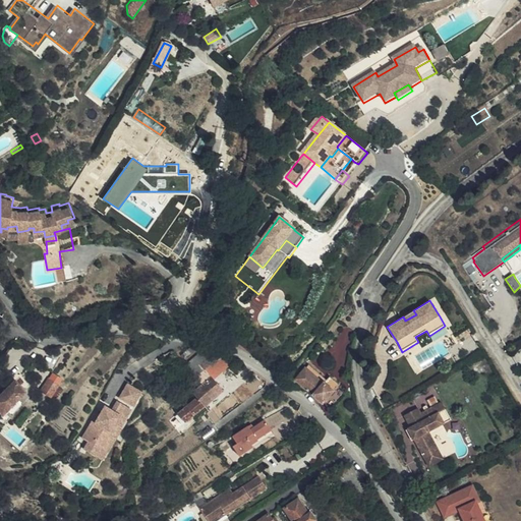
[(413,310),(403,316),(405,321),(416,314),(413,310)]
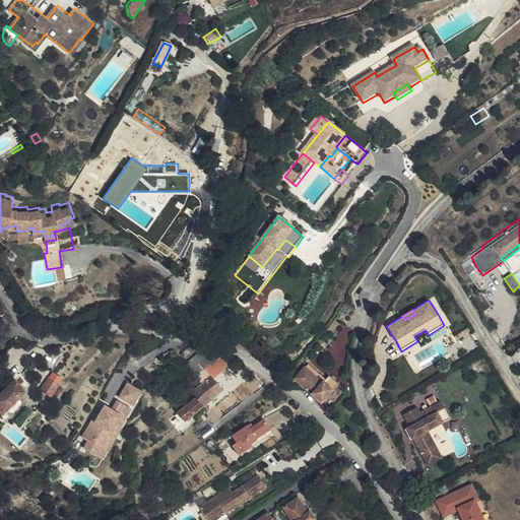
[(196,348),(192,343),(183,352),(187,356),(196,348)]
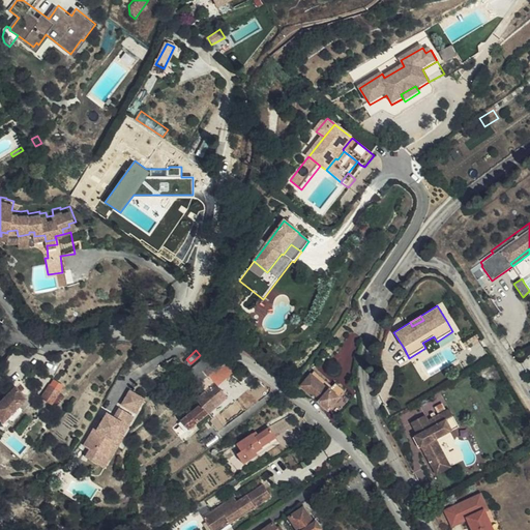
[(224,362),(217,356),(212,361),(207,355),(193,370),(198,375),(205,367),(210,374),(215,369),(224,362)]
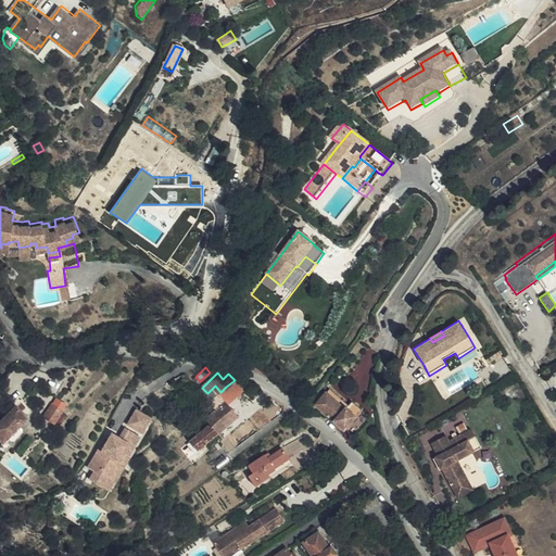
[(226,387),(220,392),(217,395),(220,399),(225,402),(227,404),(243,390),(242,389),(244,387),(242,386),(240,387),(237,382),(228,390),(226,387)]
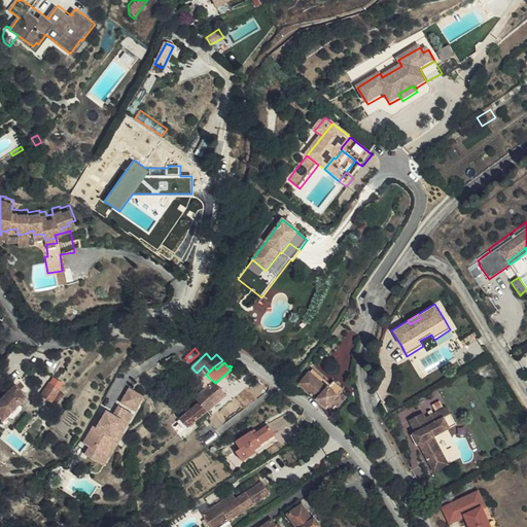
[(323,407),(327,411),(346,389),(337,379),(332,383),(316,367),(303,382),(325,403),(323,407)]
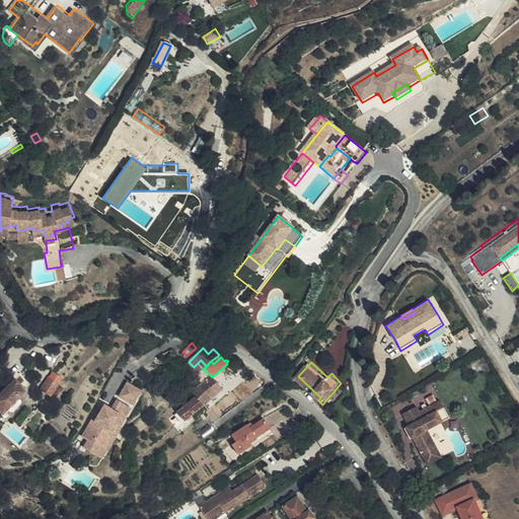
[(194,393),(203,405),(222,389),(212,377),(210,375),(208,378),(192,390),(194,393)]
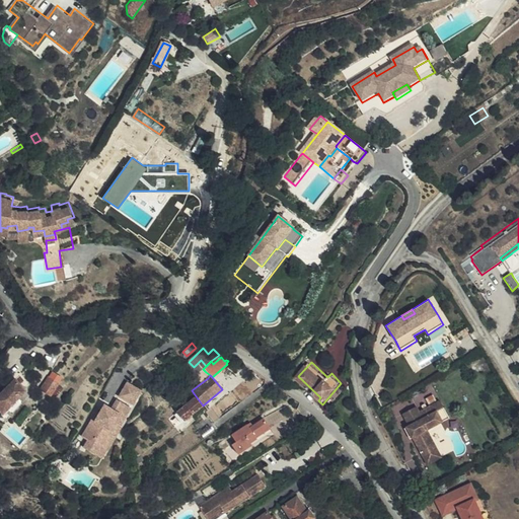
[(7,409),(17,397),(23,391),(19,385),(24,381),(19,376),(3,390),(0,386),(0,412),(1,414),(7,409)]
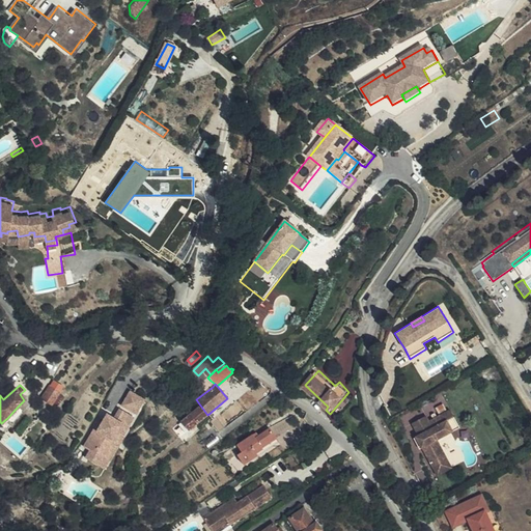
[(52,404),(60,391),(49,386),(43,399),(52,404)]
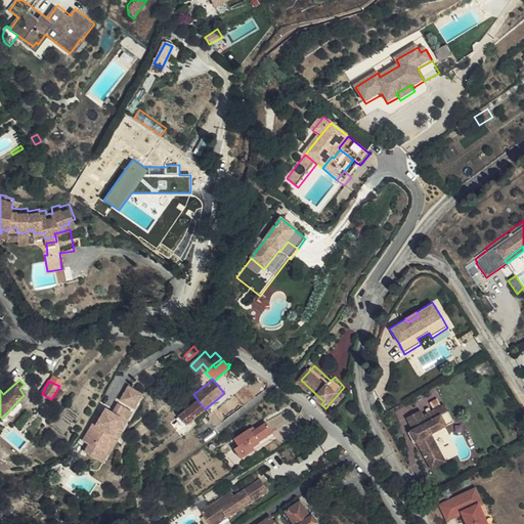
[(135,407),(143,393),(129,385),(121,399),(135,407)]
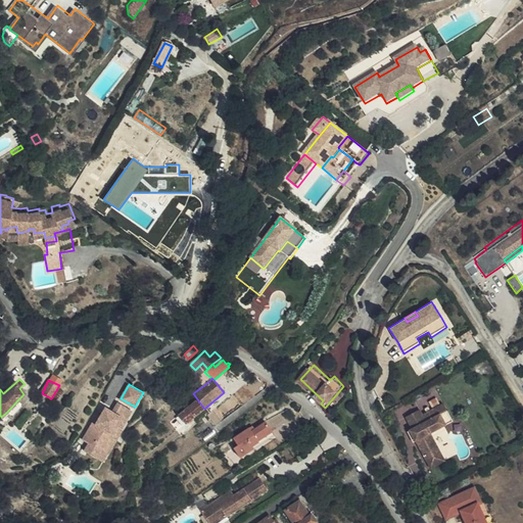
[(185,424),(204,409),(195,396),(185,406),(187,409),(179,416),(185,424)]
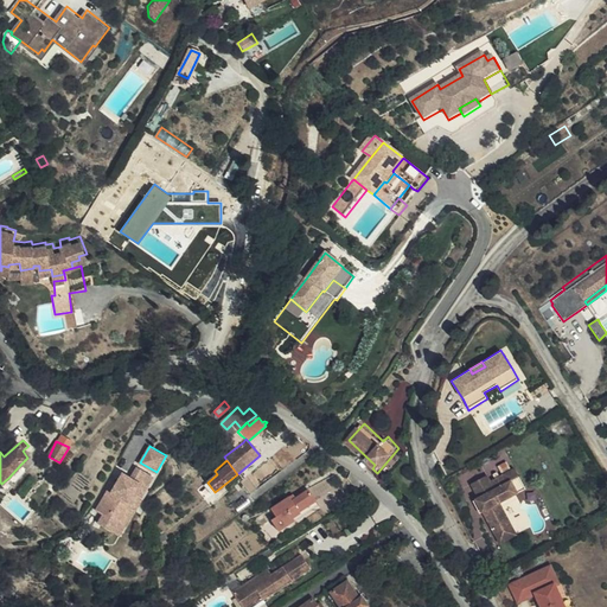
[(27,471),(20,465),(8,478),(14,484),(27,471)]
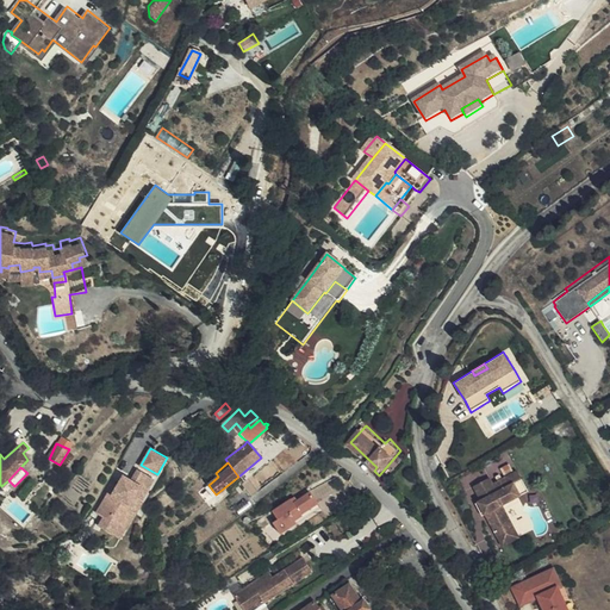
[(138,468),(132,479),(131,483),(126,479),(128,477),(124,474),(118,483),(116,481),(110,491),(117,496),(113,502),(106,497),(98,511),(106,515),(100,524),(113,533),(119,523),(123,526),(135,506),(138,509),(144,498),(143,498),(155,478),(138,468)]
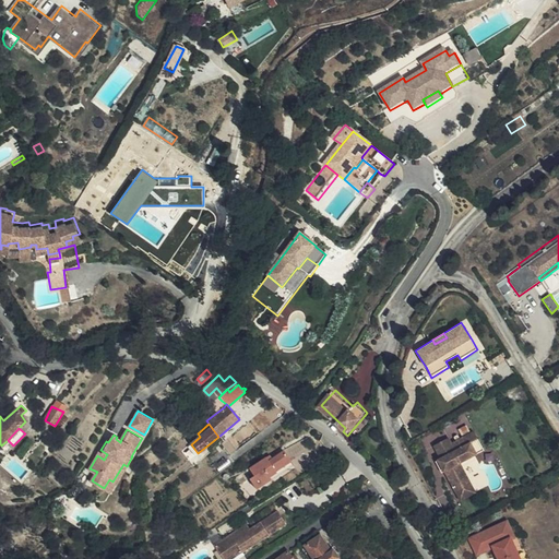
[(456,494),(472,486),(460,464),(484,451),(474,431),(452,444),(449,438),(433,447),(440,459),(437,460),(439,463),(442,462),(444,466),(441,467),(443,473),(444,472),(456,494)]
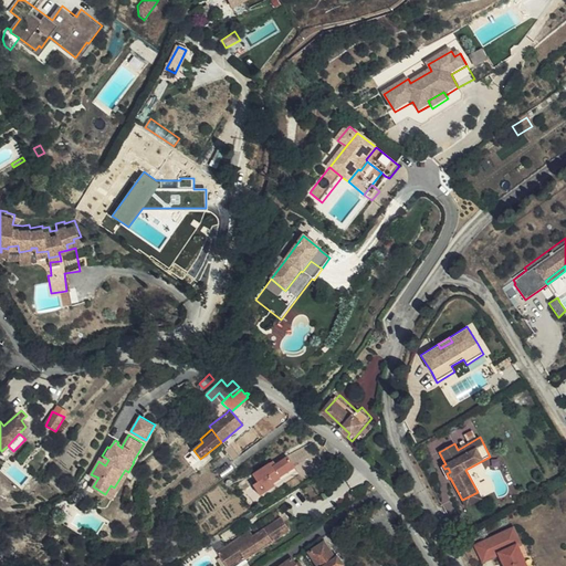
[(108,460),(102,456),(98,461),(105,465),(108,460)]
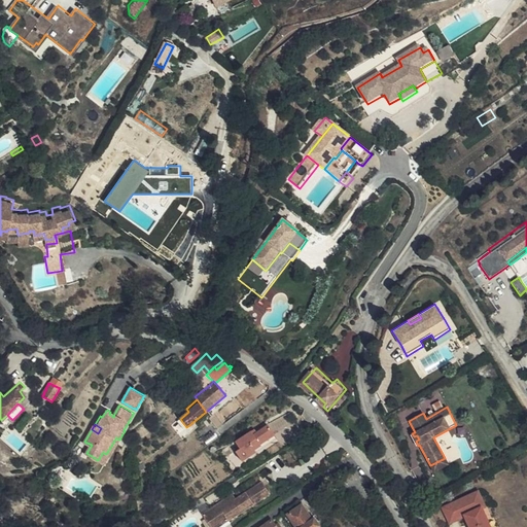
[(260,445),(259,444),(274,433),(267,424),(253,434),(250,431),(236,443),(240,449),(237,452),(244,461),(255,453),(254,451),(260,445)]
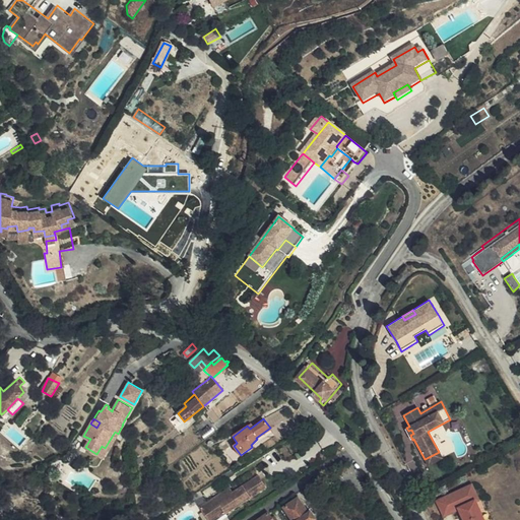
[(108,450),(118,434),(115,432),(105,448),(108,450)]
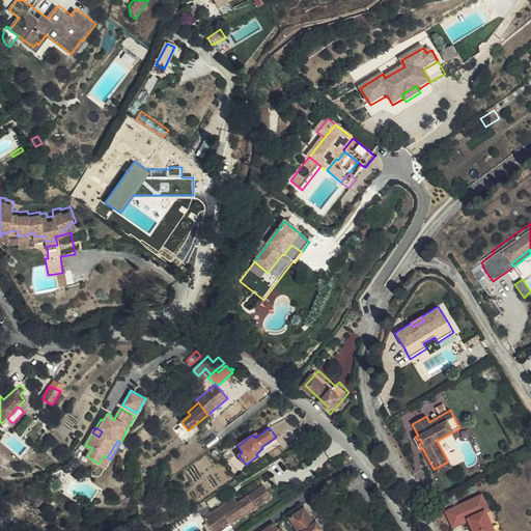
[(104,455),(99,464),(106,468),(110,459),(107,457),(104,455)]
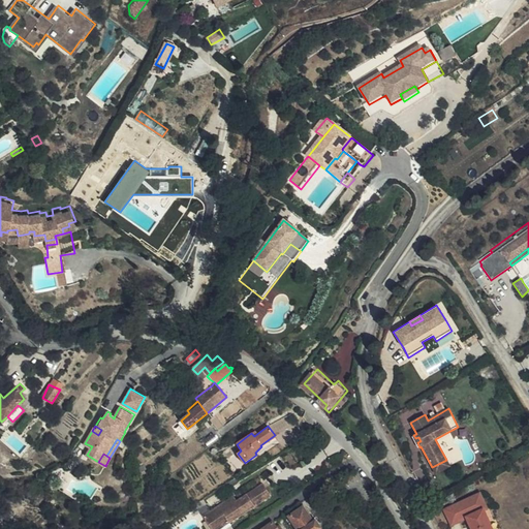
[(74,472),(79,464),(72,460),(67,468),(74,472)]
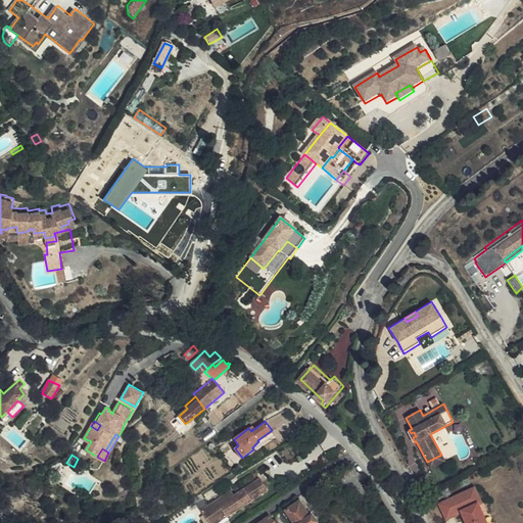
[(441,455),(427,462),(430,469),(445,461),(441,455)]
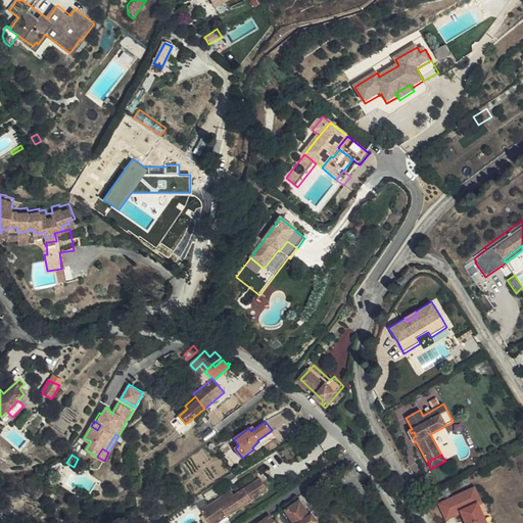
[(145,465),(139,457),(133,462),(139,469),(145,465)]
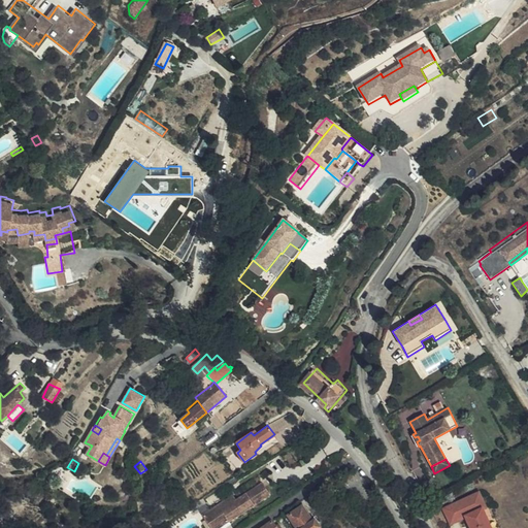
[(263,484),(236,502),(226,508),(223,503),(203,517),(210,527),(226,527),(231,525),(230,523),(270,495),(263,484)]
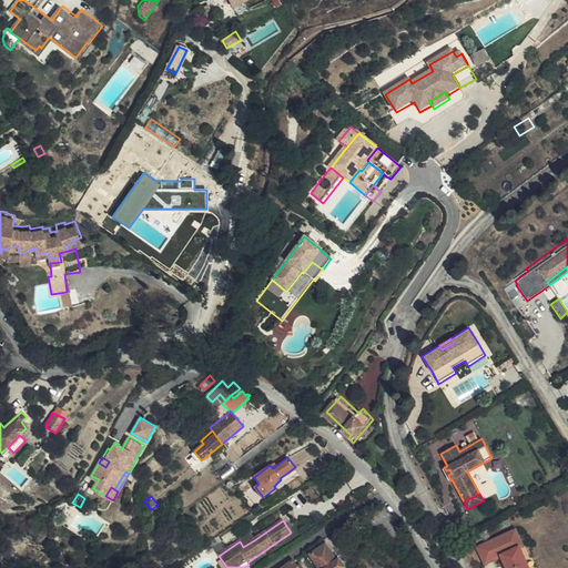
[(515,531),(510,534),(517,548),(518,548),(521,546),(515,531)]
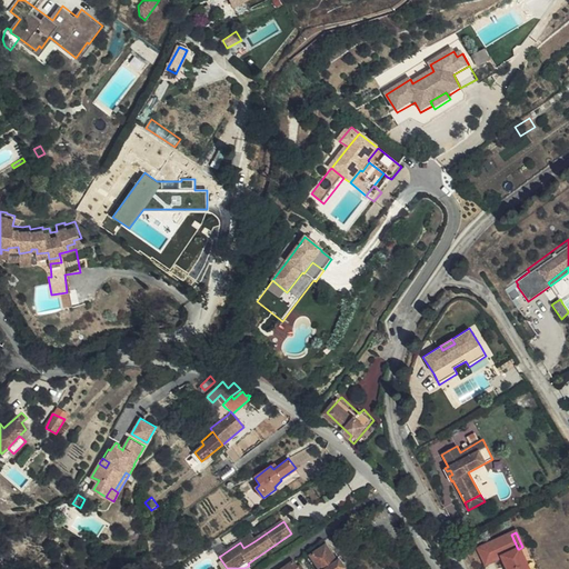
[(243,548),(255,541),(251,535),(240,542),(243,548)]
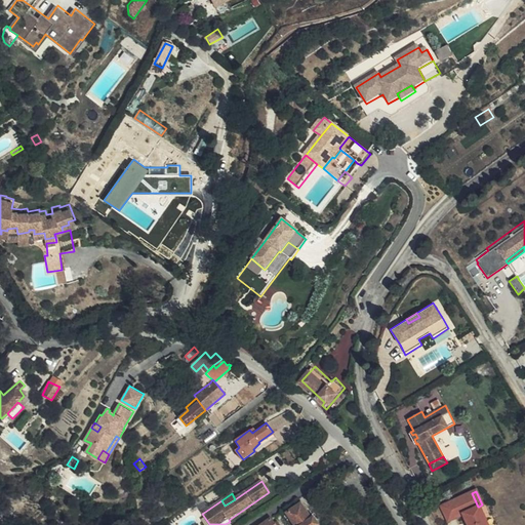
[(478,507),(472,493),(442,507),(448,520),(463,513),(469,524),(481,524),(480,520),(484,518),(479,507),(478,507)]
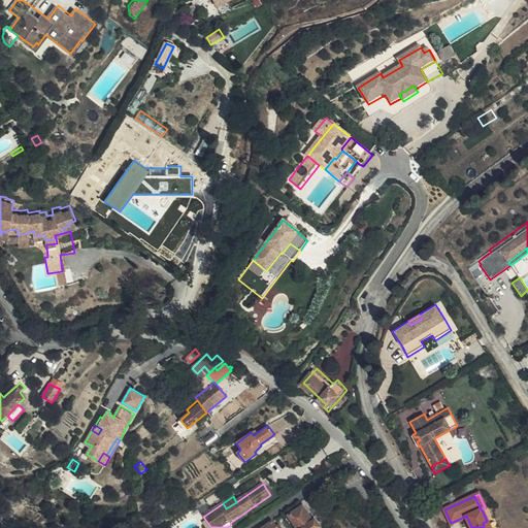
[(206,504),(203,499),(196,504),(199,509),(206,504)]
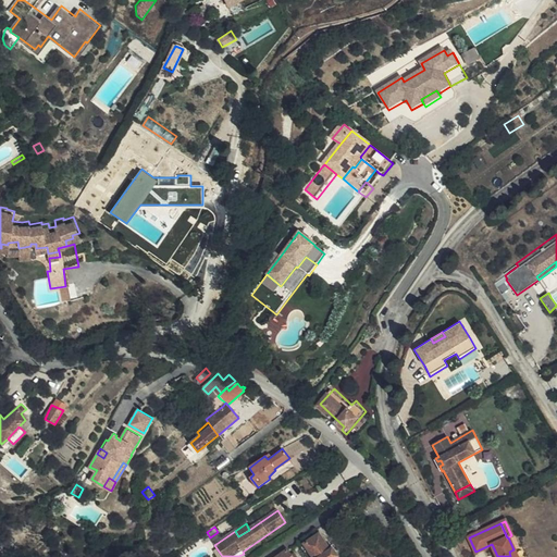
[(335,556),(319,535),(305,545),(312,556),(335,556)]
